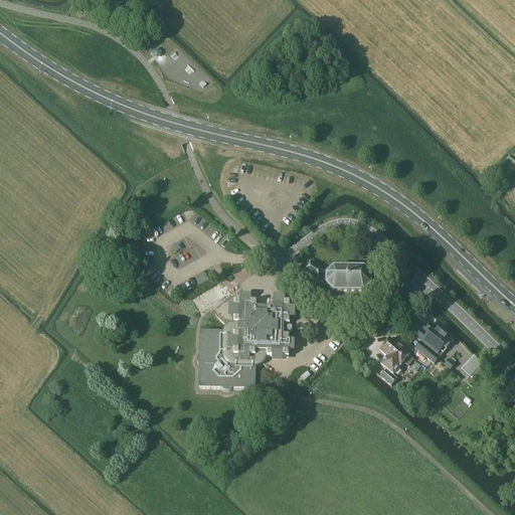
[(498,167),(508,176),(514,167),(514,162),(508,156),(498,167)]
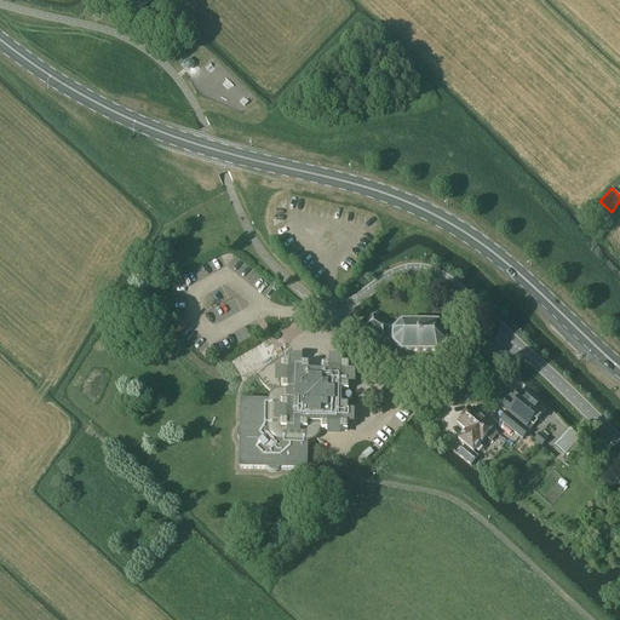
[(394,332),(390,331),(391,329),(373,317),(366,328),(384,340),(384,339),(392,344),(392,345),(402,354),(437,354),(447,345),(447,333),(438,325),(402,323),(394,332)]
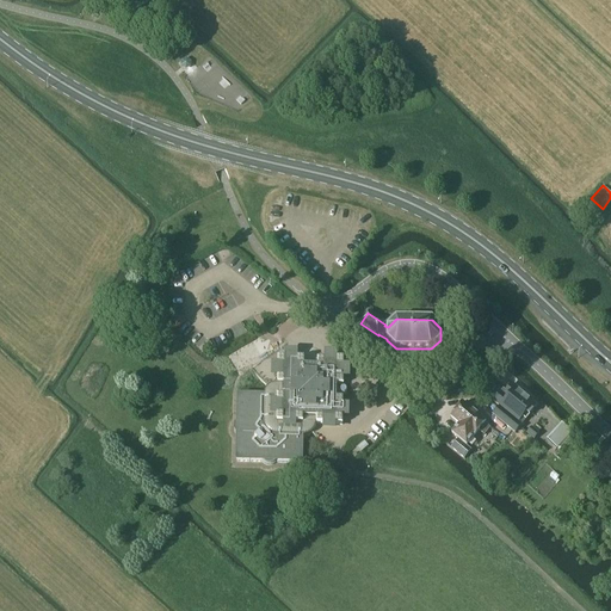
[(232,356),(236,365),(257,355),(251,345),(232,356)]
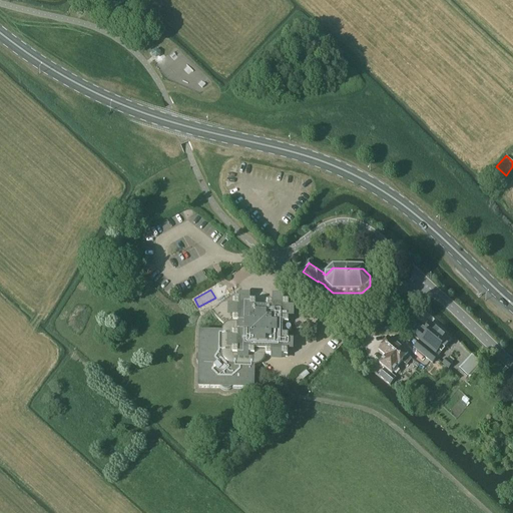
[(262,365),(263,365),(264,364),(265,362),(266,360),(266,359),(266,357),(288,357),(288,336),(283,336),(284,324),(288,324),(289,303),(268,302),(267,307),(255,307),(255,302),(234,302),(233,323),(231,323),(229,323),(226,325),(224,327),(223,328),(223,329),(222,330),(221,334),(200,333),(199,388),(219,389),(221,390),(223,391),(225,391),(227,391),(229,391),(231,389),(254,390),(254,368),(258,368),(259,367),(261,366),(262,365)]
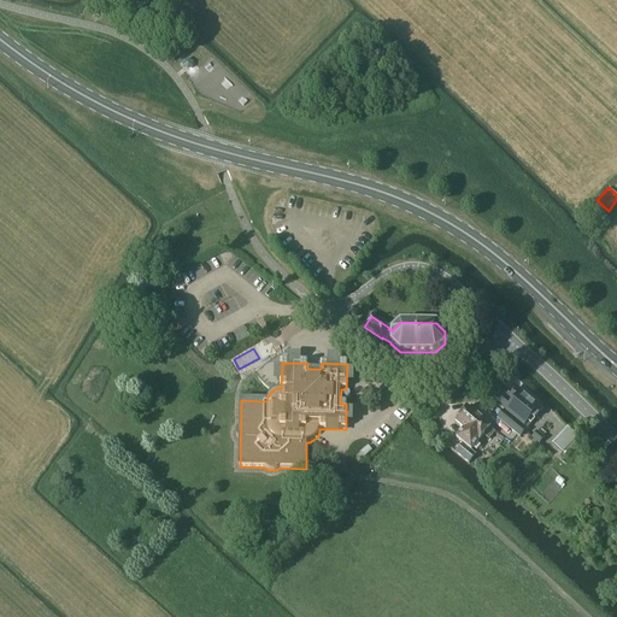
[(501,415),(498,419),(519,439),(524,433),(544,411),(527,398),(528,395),(518,387),(511,395),(509,394),(498,406),(504,411),(501,415)]
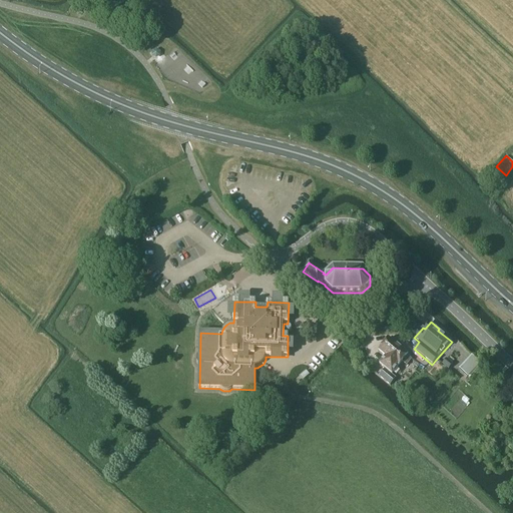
[(407,367),(412,360),(408,357),(408,356),(389,340),(379,352),(385,358),(379,365),(385,370),(379,377),(391,386),(391,385),(396,379),(392,376),(402,363),(407,367)]
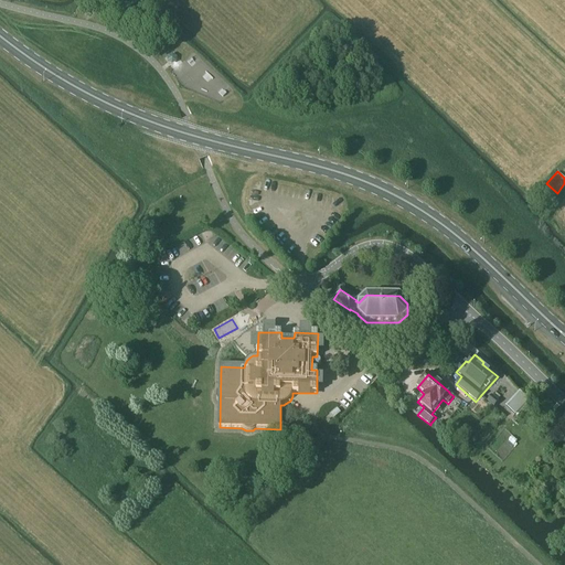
[(519,392),(505,406),(515,415),(529,401),(525,397),(519,392)]
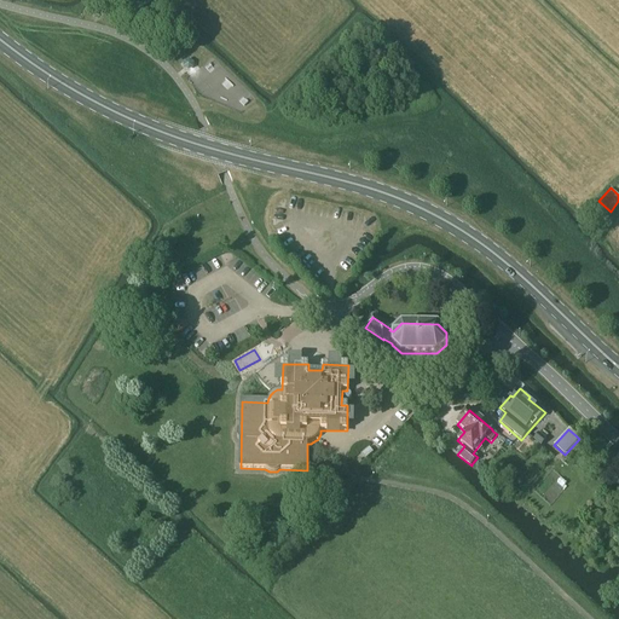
[(547,440),(539,433),(533,440),(542,446),(547,440)]
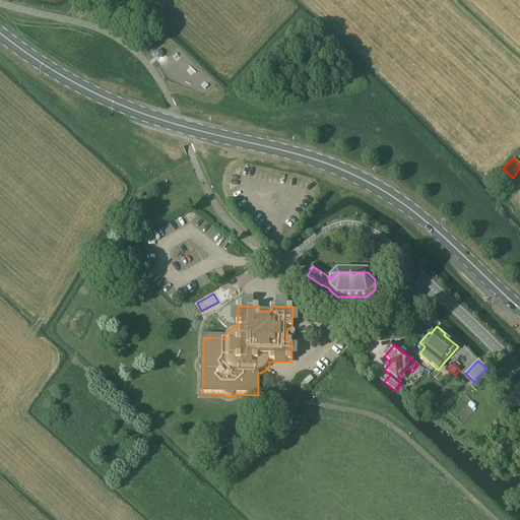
[(311,377),(305,381),(307,384),(308,385),(314,380),(311,376),(311,377)]
